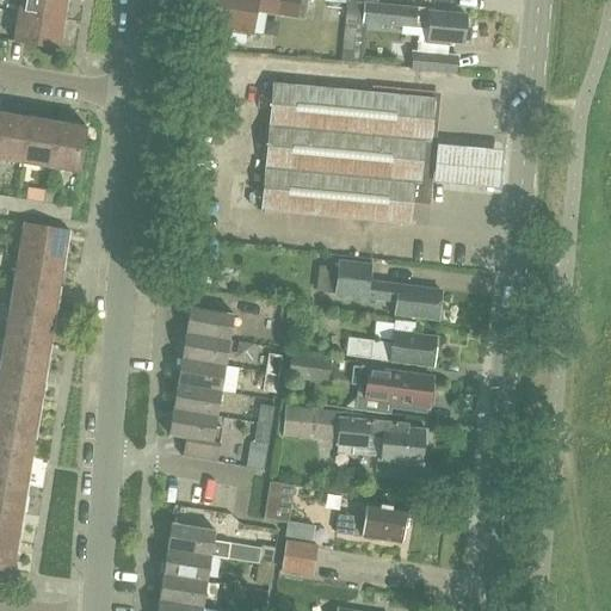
[(65,19),(67,0),(19,0),(18,12),(65,19)]
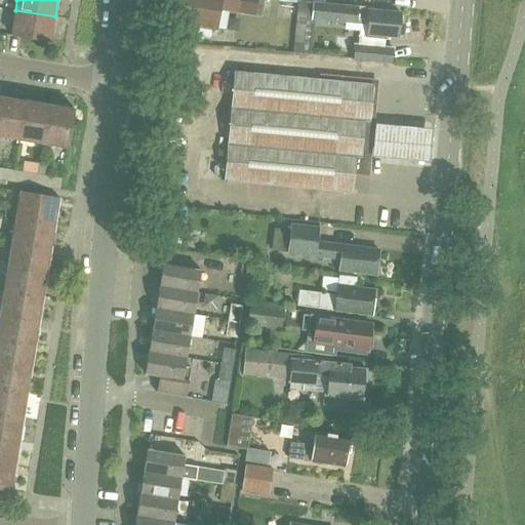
[(179,0),(177,17),(195,21),(194,25),(216,29),(220,8),(261,14),(263,0),(179,0)]
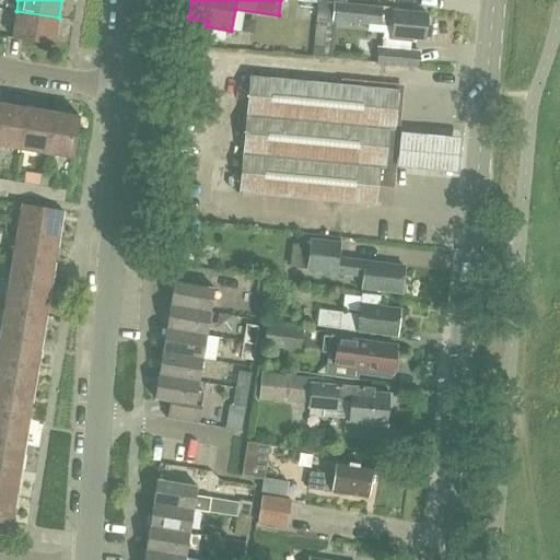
[(299,0),(298,15),(313,16),(314,0),(299,0)]
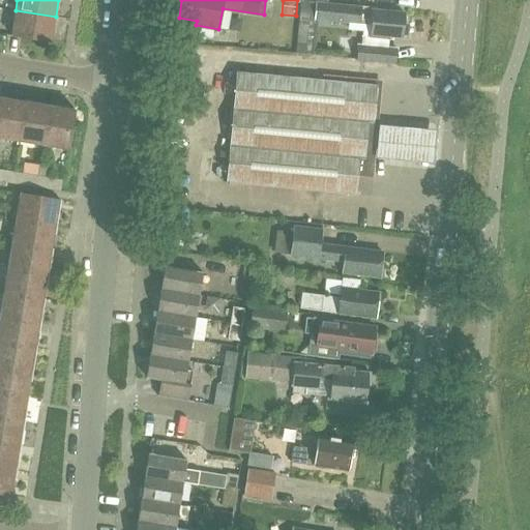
[(375,7),(317,2),(301,0),(298,33),(314,34),(315,20),(371,25),(370,36),(389,38),(390,36),(403,37),(405,12),(374,9),(375,7)]
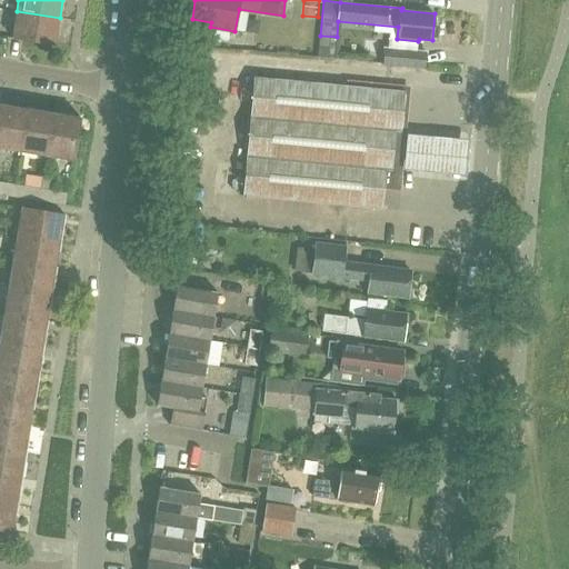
[(17,11),(12,38),(56,46),(60,18),(17,11)]
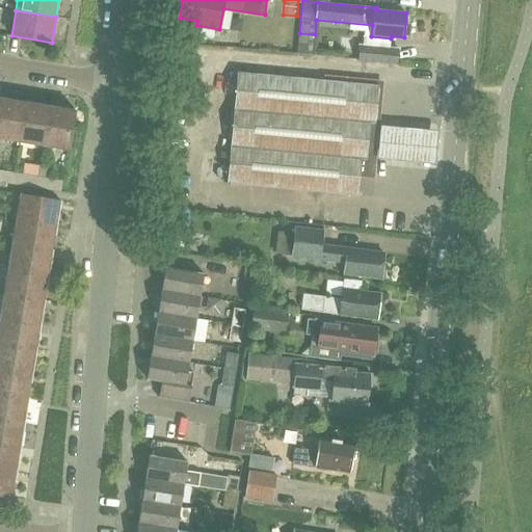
[(391,48),(364,46),(360,45),(358,62),(397,65),(399,49),(391,48)]
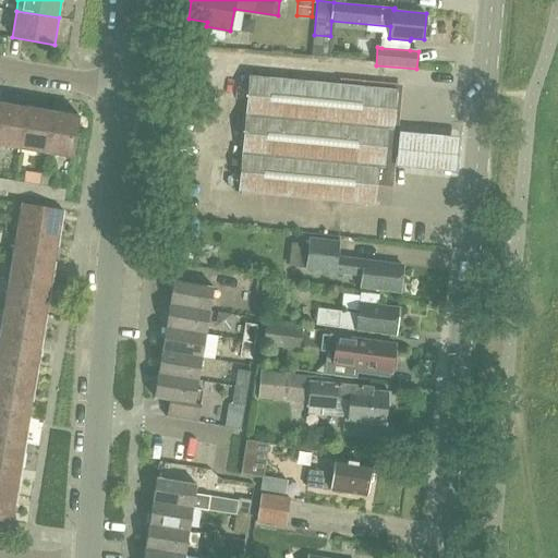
[(378,167),(385,167),(388,130),(393,130),(398,88),(250,75),(239,193),(375,205),(378,167)]
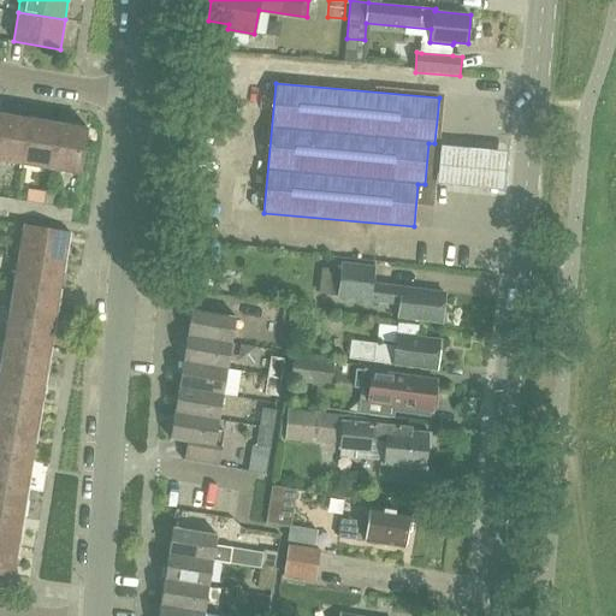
[(0,122),(0,160),(23,164),(30,118),(1,113),(0,122)]
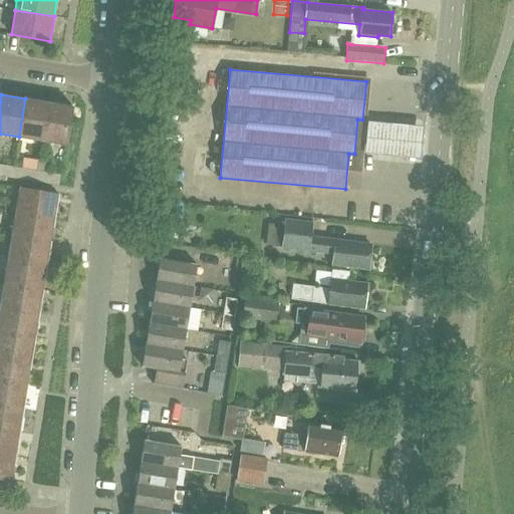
[(19,137),(43,141),(49,101),(25,98),(19,137)]
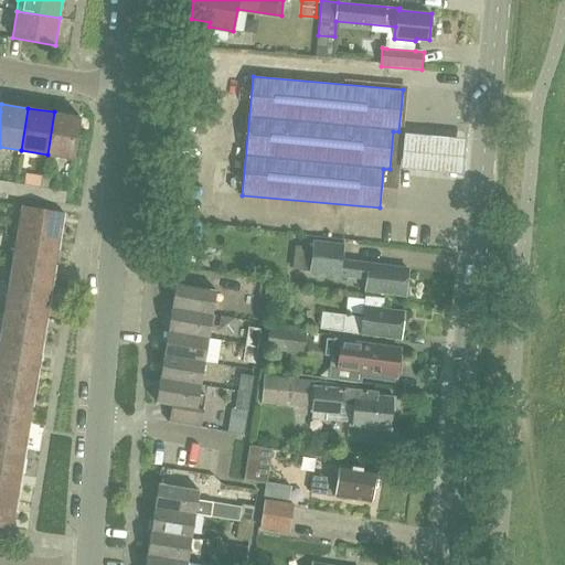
[(74,159),(81,116),(54,112),(48,155),(74,159)]
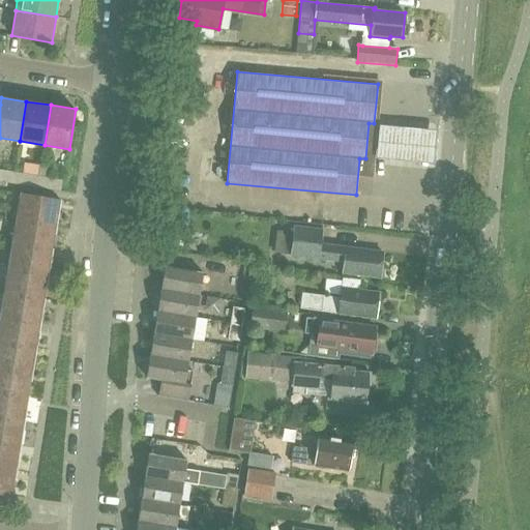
[(392,131),(378,130),(375,164),(389,165),(419,168),(433,169),(436,136),(421,135),(392,131)]
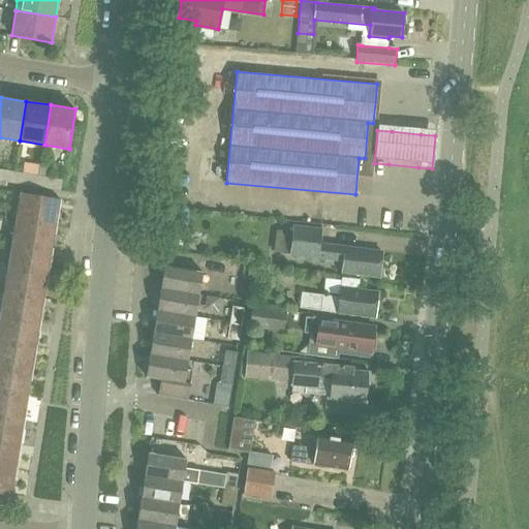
[(14,172),(0,168),(0,182),(12,184),(14,172)]
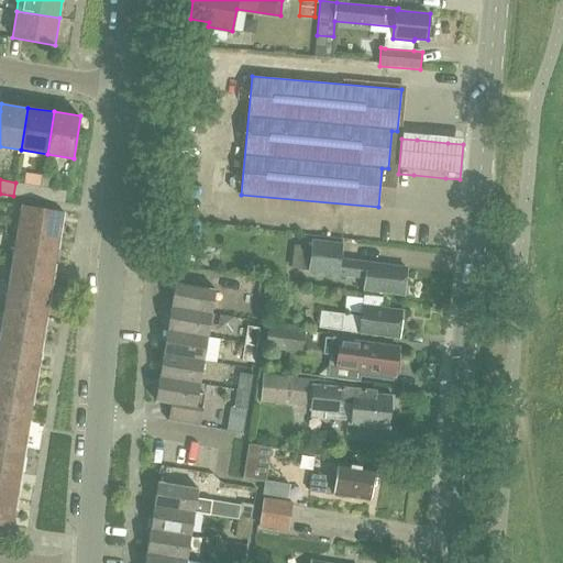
[(61,239),(65,212),(22,205),(18,231),(61,239)]
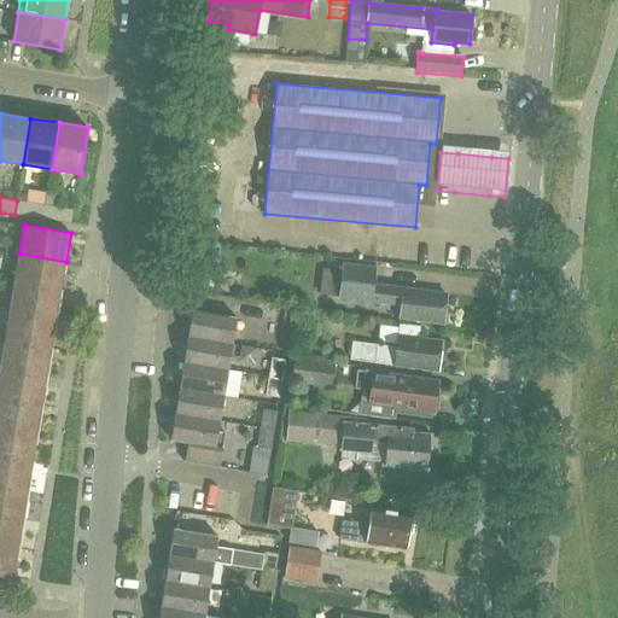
[(62,290),(66,262),(19,254),(15,283),(62,290)]
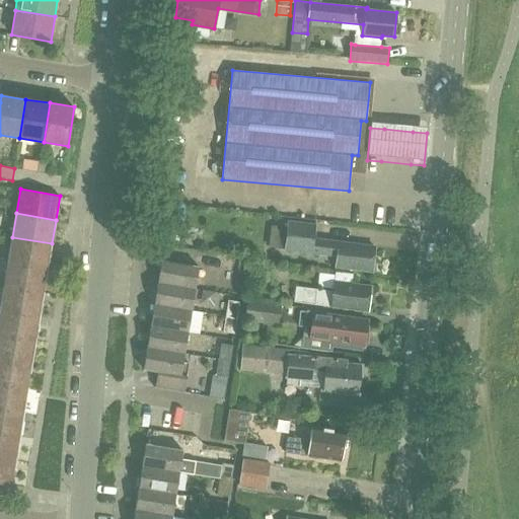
[(289,221),(286,249),(338,255),(337,267),(371,272),(375,245),(313,238),(315,225),(289,221)]
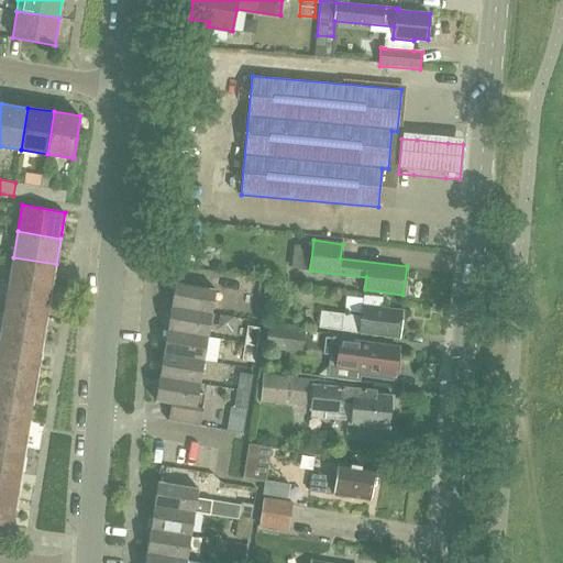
[(9,284),(52,290),(56,264),(13,257),(9,284)]
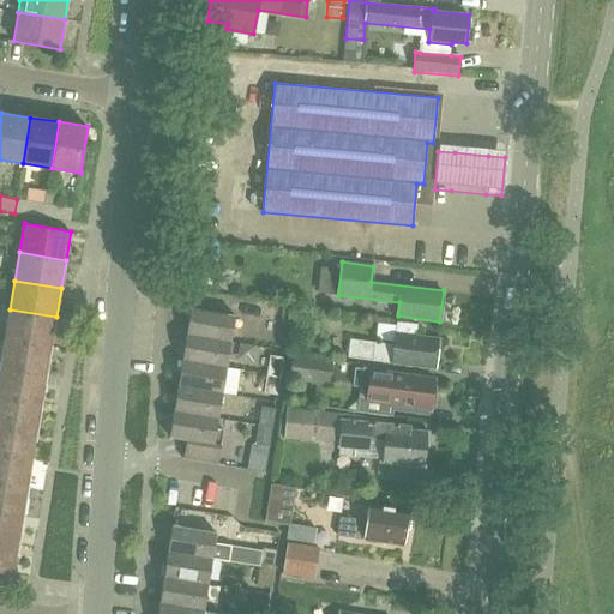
[(299,324),(301,305),(287,302),(284,321),(299,324)]
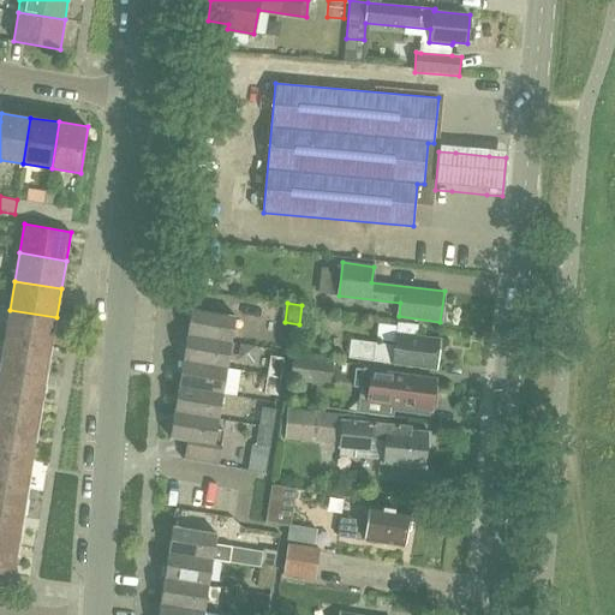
[(187,335),(232,342),(236,316),(192,309),(187,335)]
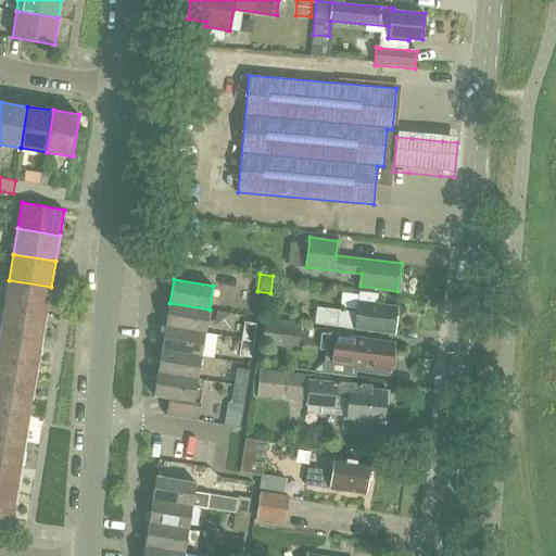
[(47,313),(51,287),(9,280),(5,305),(47,313)]
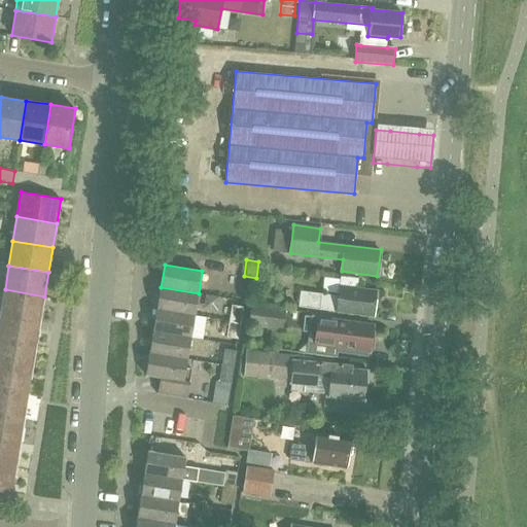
[(300,308),(316,309),(374,316),(377,290),(357,287),(358,278),(341,276),(339,296),(321,294),(301,292),(300,308)]
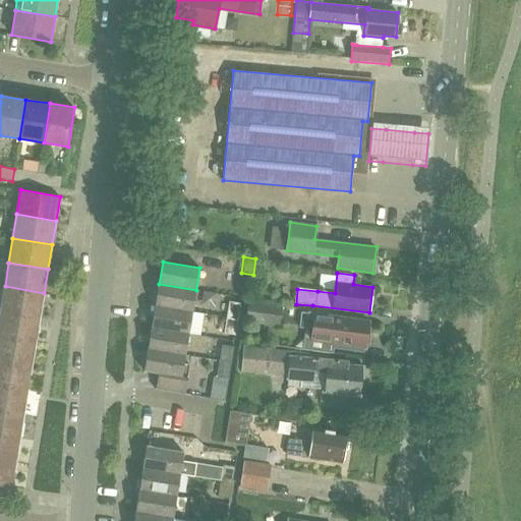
[(192,311),(196,290),(159,284),(156,305),(192,311)]
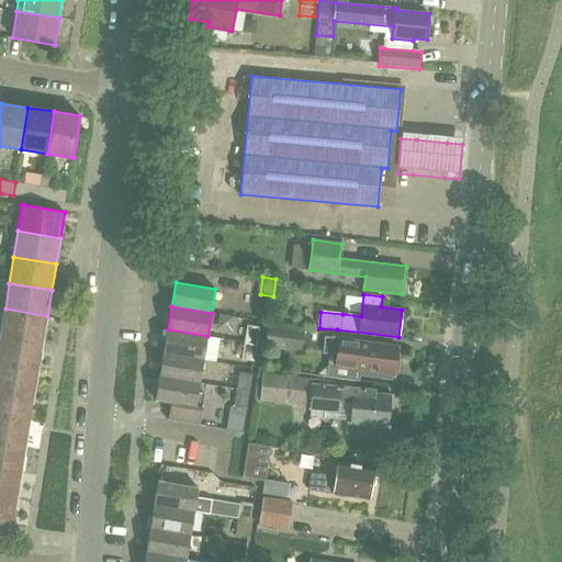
[(47,316),(6,308),(1,335),(43,341),(47,316)]
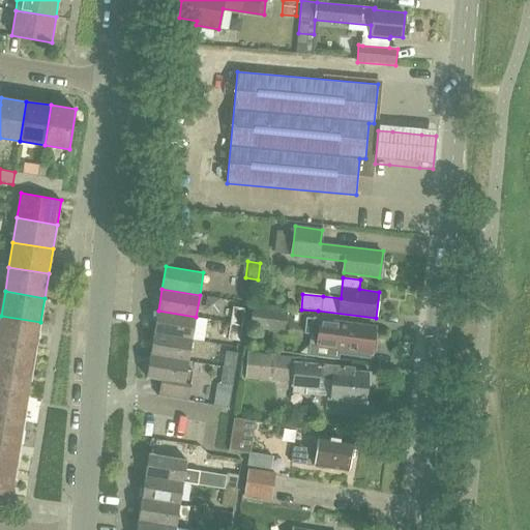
[(234,305),(233,307),(231,320),(231,322),(244,324),(246,308),(234,305)]
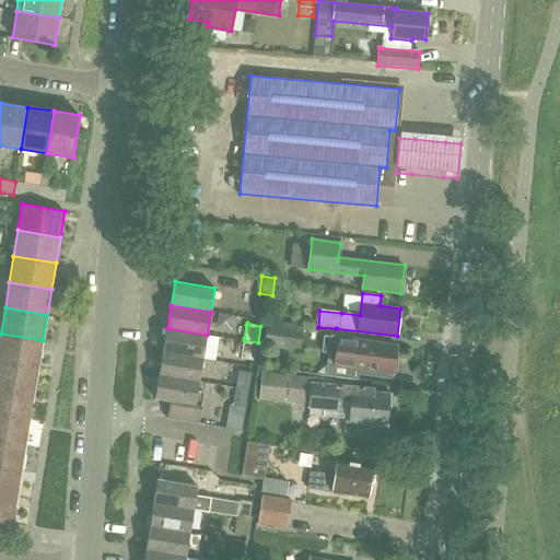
[(302,328),(268,324),(265,347),(300,351),(302,328)]
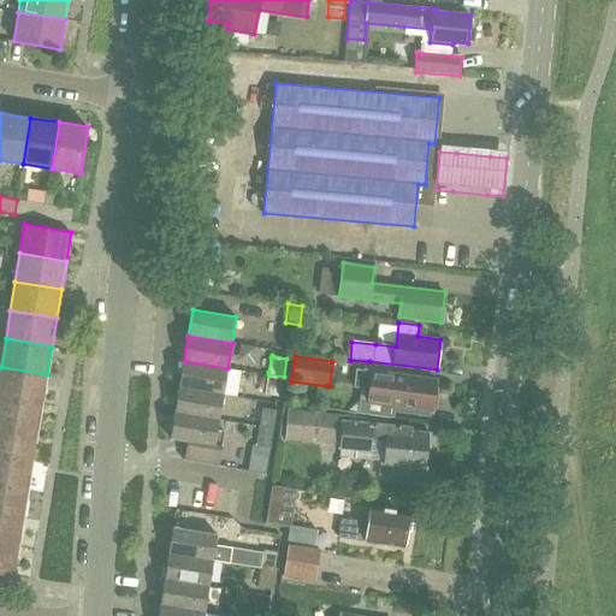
[(224,394),(227,368),(184,361),(179,388),(224,394)]
